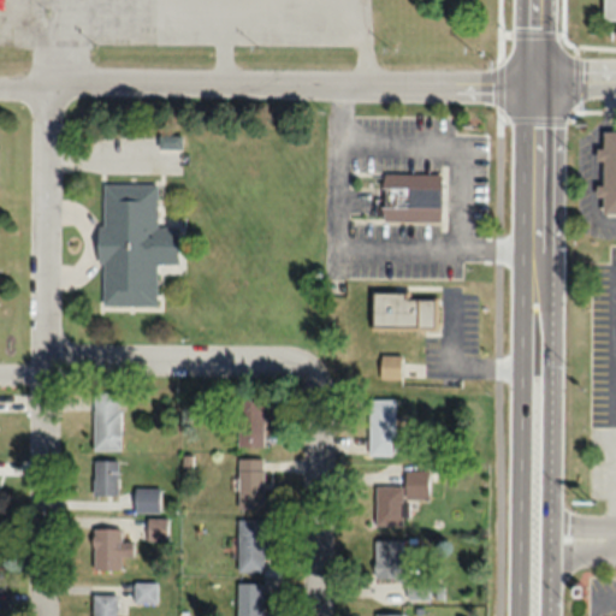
[(615,0),(602,0),(603,18),(615,18),(615,0)]
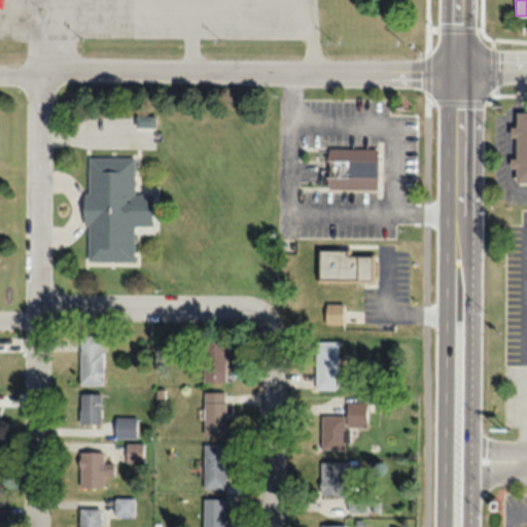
[(515,181),(526,181),(526,111),(516,111),(515,181)]
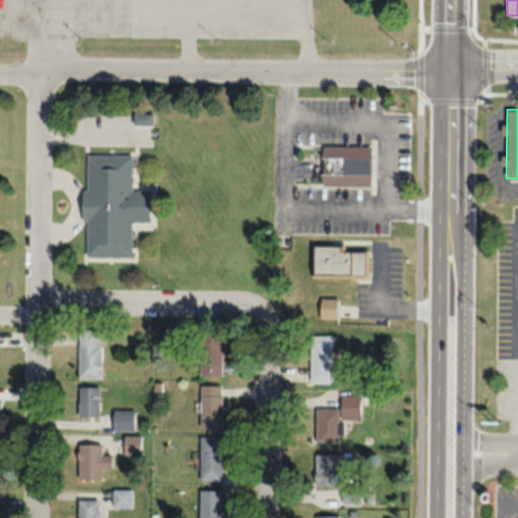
[(371,146),(293,144),(293,160),(318,161),(318,185),(370,186),(371,146)]
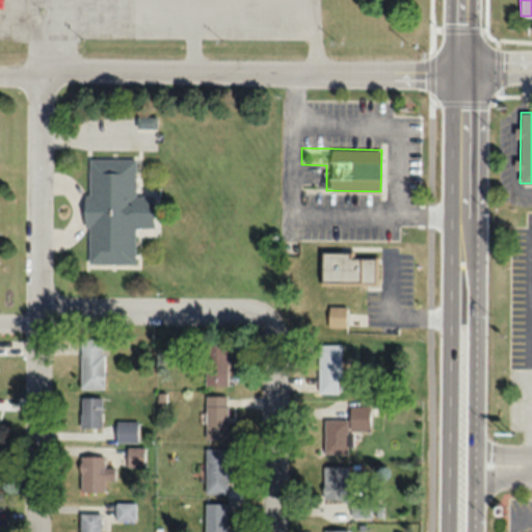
[(87,263),(135,263),(135,227),(154,228),(154,194),(136,194),(136,158),(87,158),(87,263)]
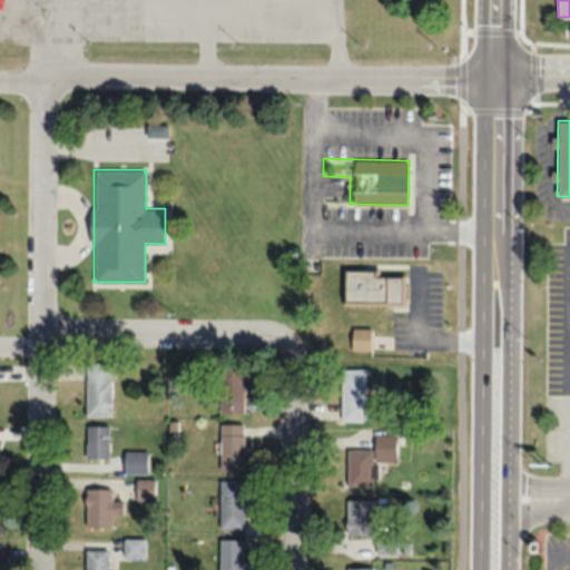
[(344,272),(344,304),(402,304),(402,273),(344,272)]
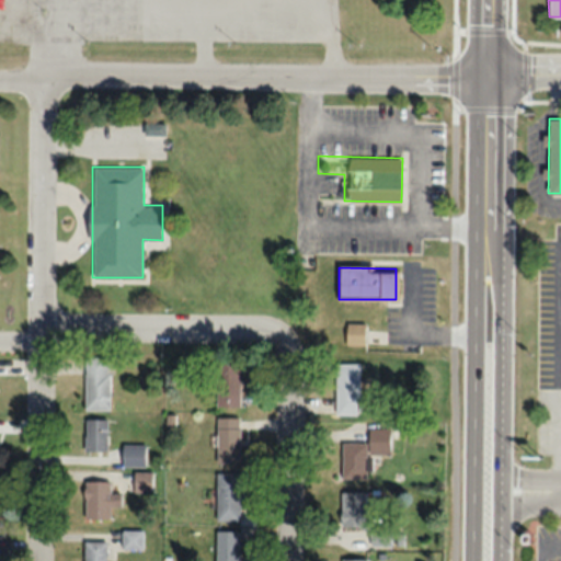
[(346,343),(365,343),(365,323),(346,323),(346,343)]
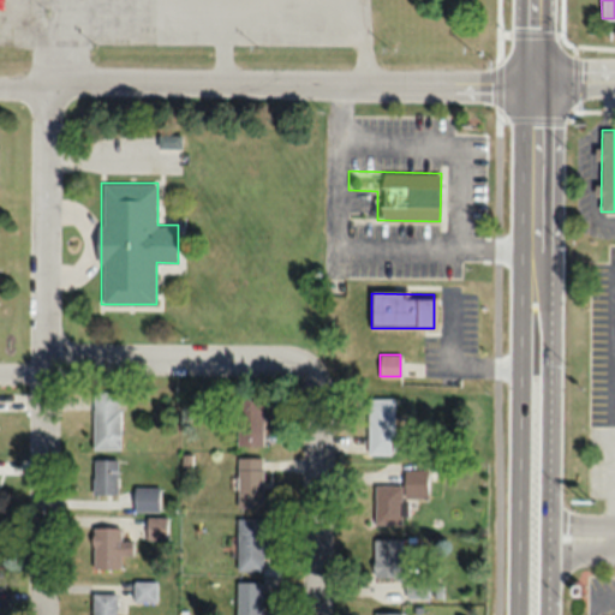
[(120,451),(120,390),(91,390),(91,451),(120,451)]
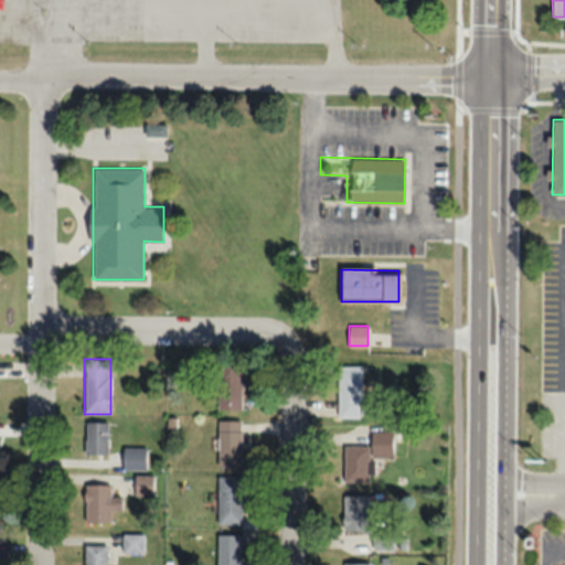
[(338,418),(362,418),(362,365),(338,365),(338,418)]
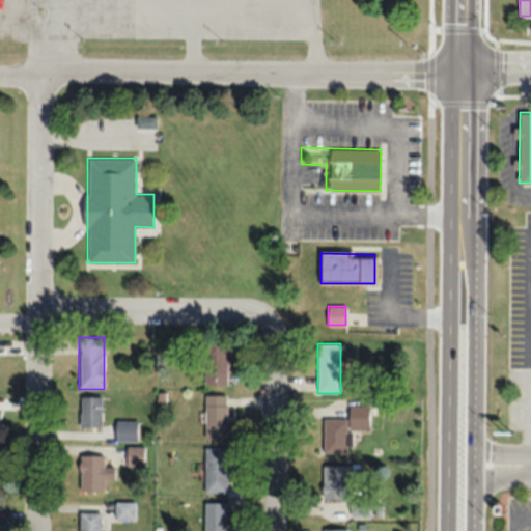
[(205,385),(226,385),(226,345),(205,345),(205,385)]
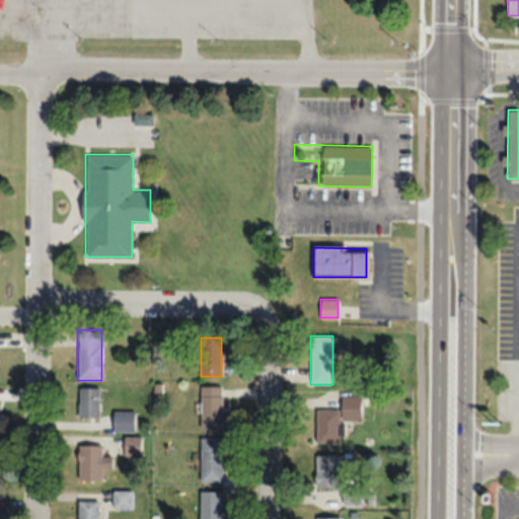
[(222,429),(222,386),(200,386),(200,429),(222,429)]
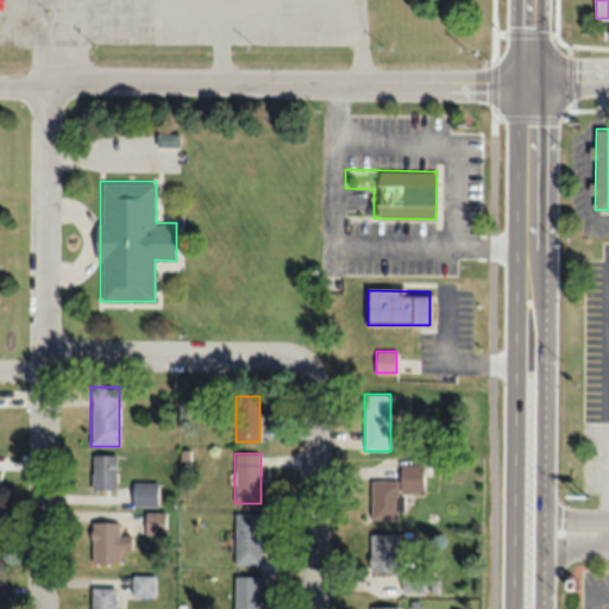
[(117,489),(117,456),(93,456),(93,489),(117,489)]
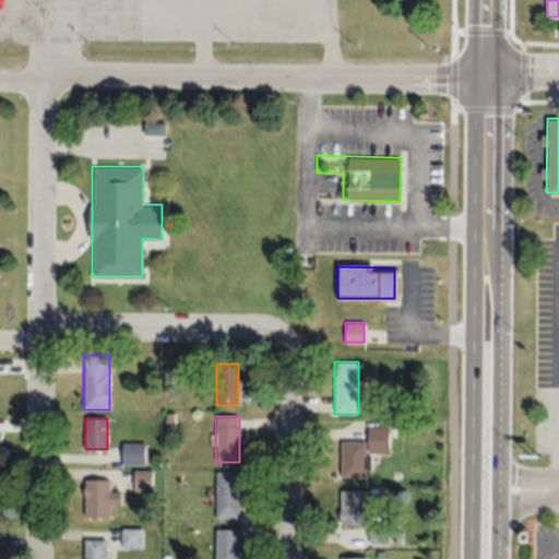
[(370,477),(370,453),(389,453),(389,426),(368,426),(368,441),(341,441),(341,477),(370,477)]
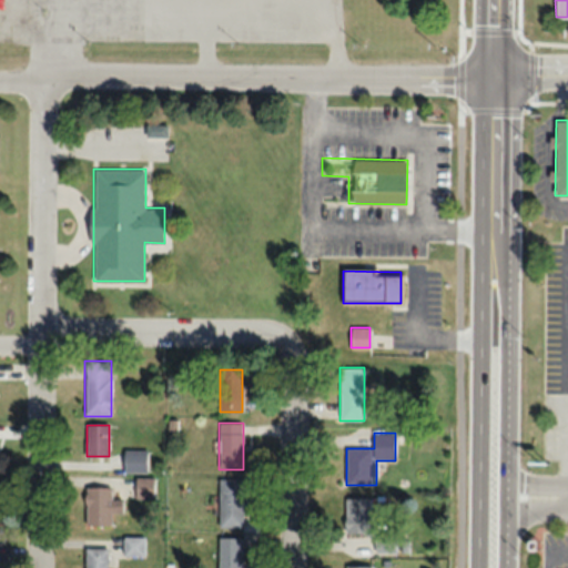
[(123,472),(146,472),(146,449),(123,449),(123,472)]
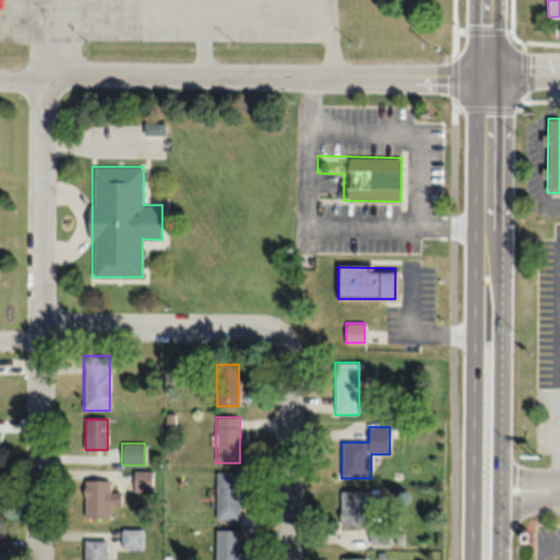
[(133,490),(151,490),(151,471),(133,471),(133,490)]
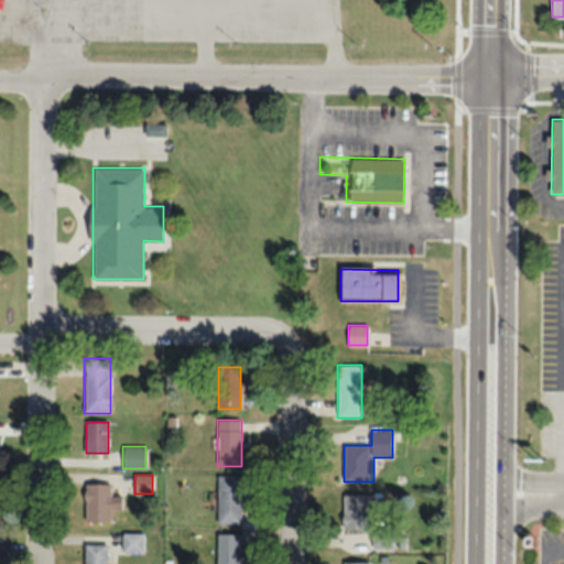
[(240,523),(240,475),(217,475),(217,523),(240,523)]
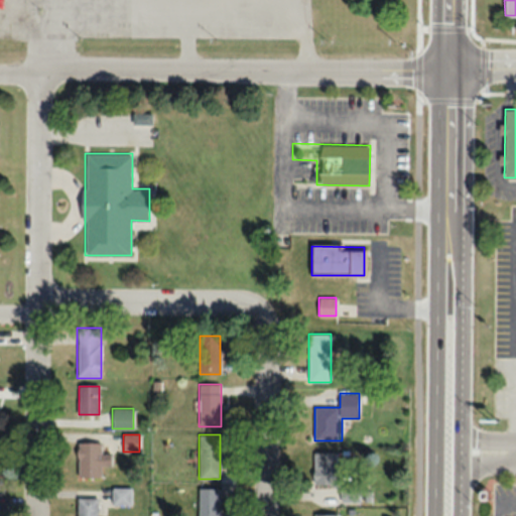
[(77,478),(101,478),(101,465),(111,465),(111,453),(101,453),(101,442),(77,442),(77,478)]
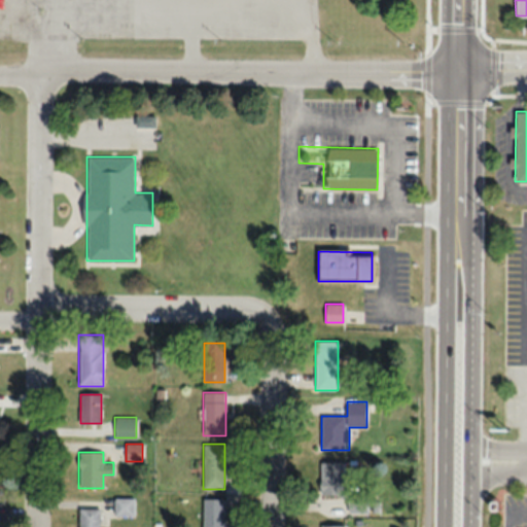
[(320,462),(320,496),(344,496),(344,462),(320,462)]
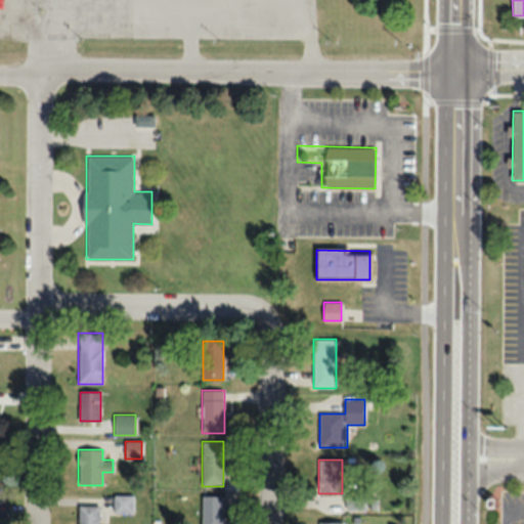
[(222,523),(223,495),(201,495),(201,523),(222,523)]
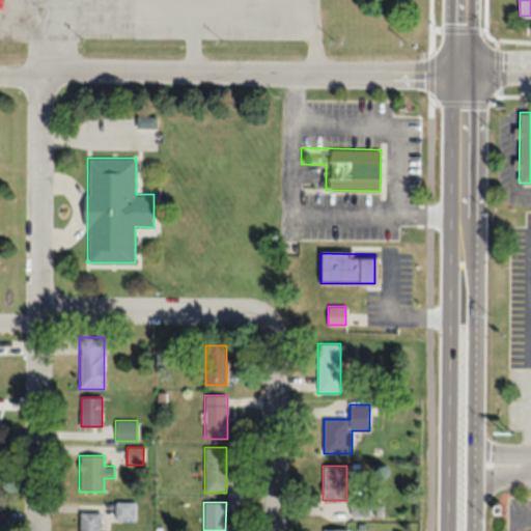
[(100,530),(101,511),(79,512),(78,530),(100,530)]
